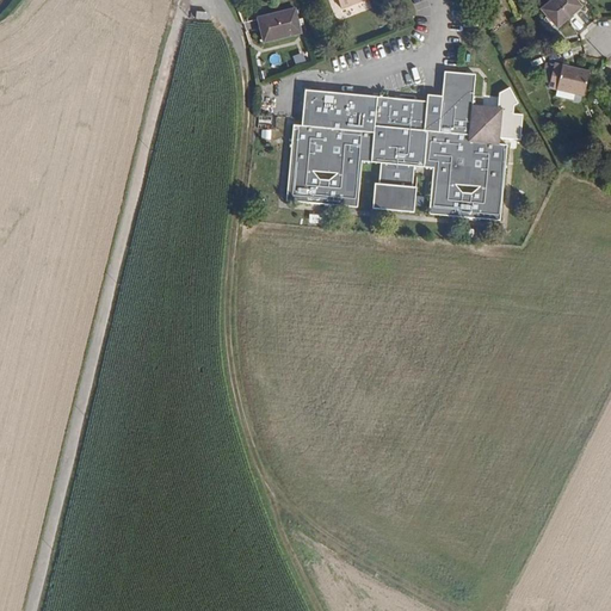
[(575,0),(553,0),(542,10),(557,28),(581,7),(575,0)]
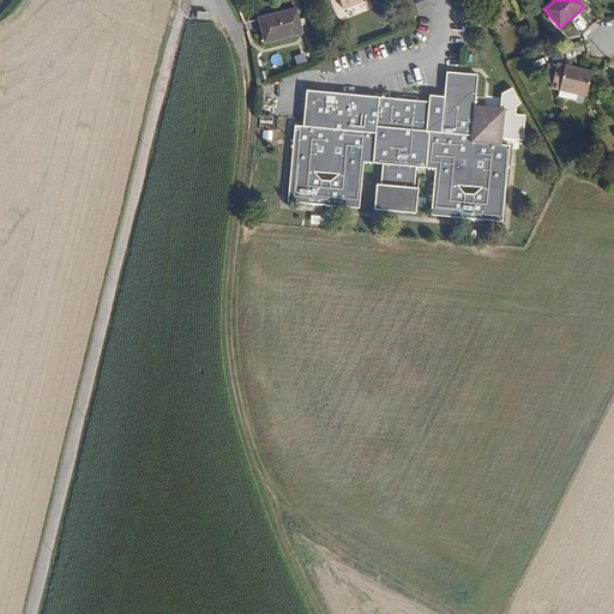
[(259,18),(265,43),(302,34),(301,26),(300,20),(296,10),(259,18)]
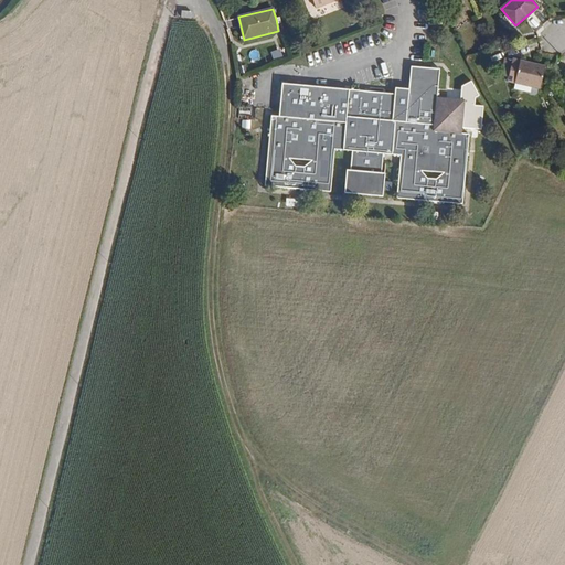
[(191,20),(193,12),(185,11),(183,18),(191,20)]
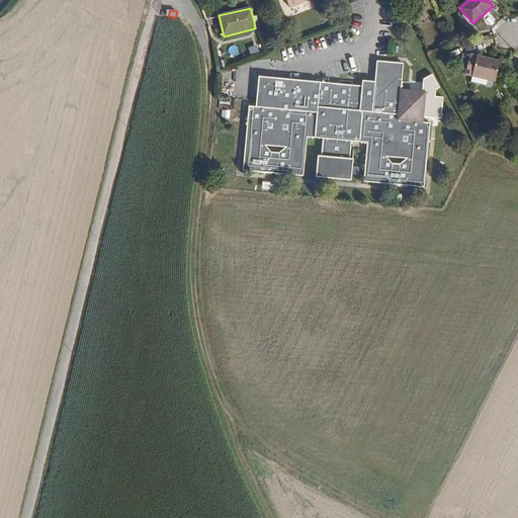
[(463,54),(459,69),(466,70),(469,56),(463,54)]
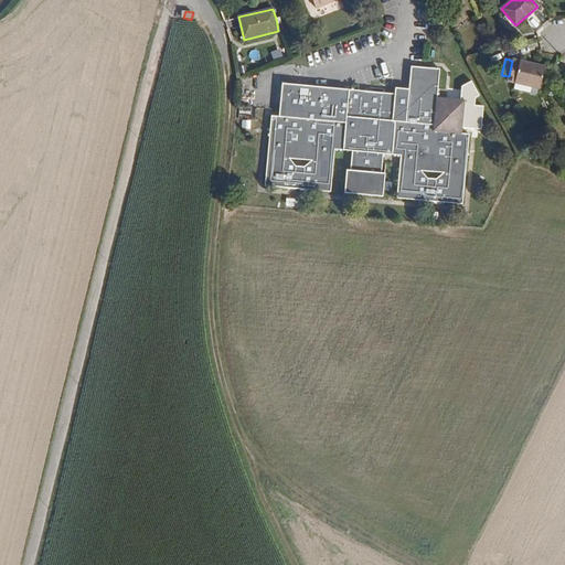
[(541,88),(545,67),(512,60),(512,61),(509,76),(508,81),(515,82),(532,86),(541,88)]
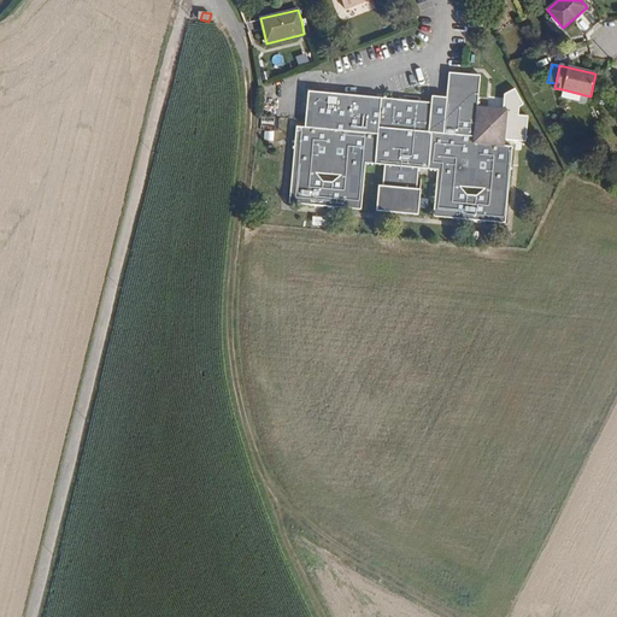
[(501,140),(505,140),(507,110),(477,107),(481,76),(450,72),(447,98),(446,104),(432,103),(309,92),(305,122),(309,122),(309,128),(297,127),(289,203),(362,210),(365,163),(385,165),(382,186),(378,186),(376,211),(418,215),(421,189),(417,189),(418,168),(438,170),(434,217),(505,223),(512,146),(501,146),(501,140)]
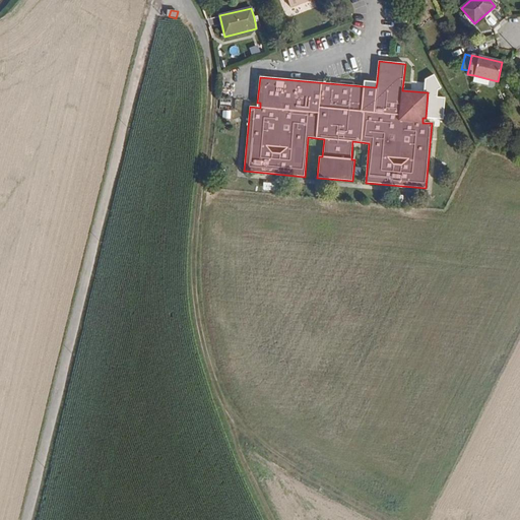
[(474,75),(473,81),(489,85),(490,79),(474,75)]
